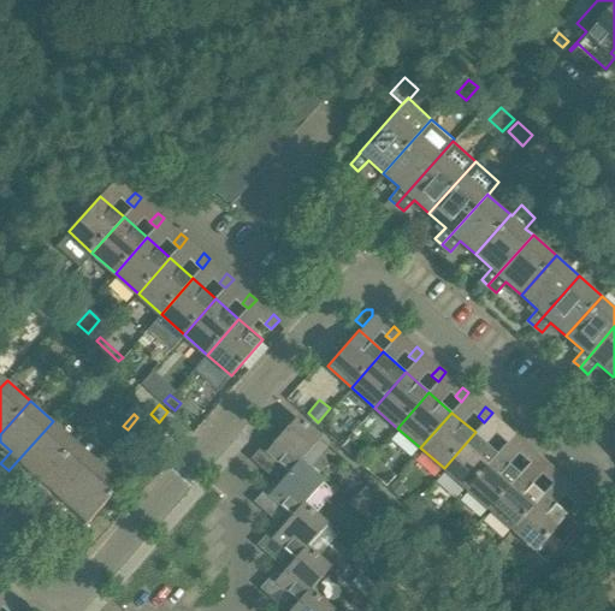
[(282,480),(301,457),(319,435),(296,415),(267,449),(287,467),(277,476),(282,480)]
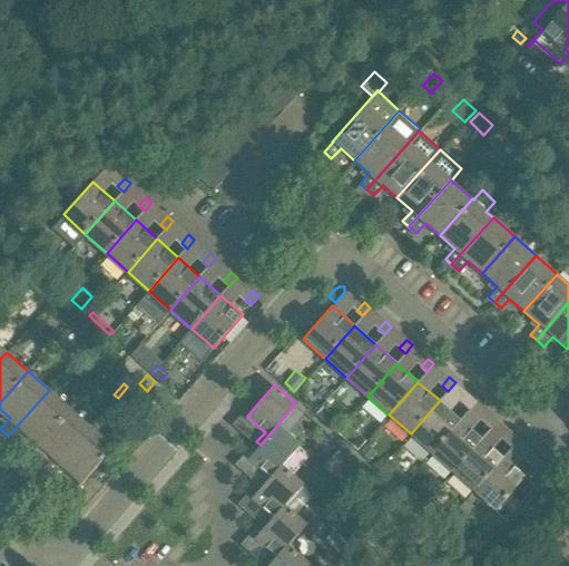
[(325,396),(329,398),(334,391),(331,389),(325,396)]
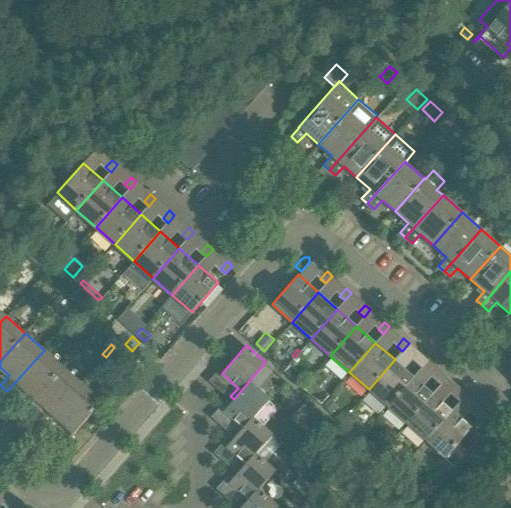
[(44,350),(7,391),(13,396),(22,387),(35,399),(63,367),(44,350)]
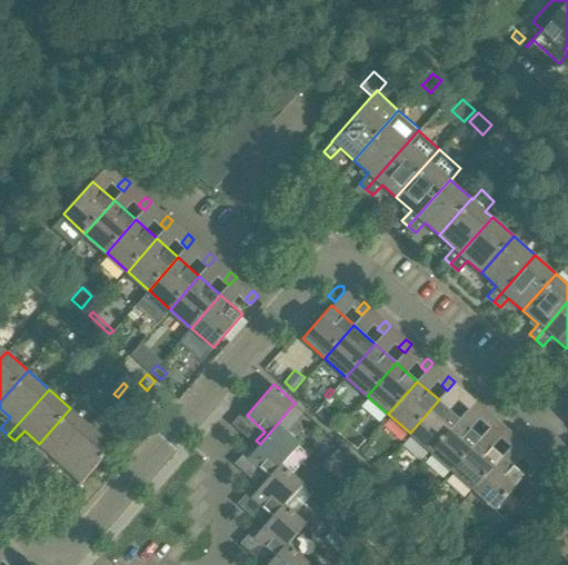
[(476,400),(470,395),(462,404),(468,408),(476,400)]
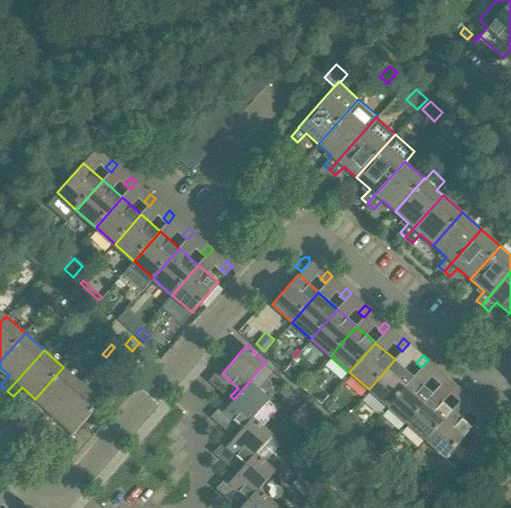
[(395,359),(369,389),(388,406),(414,376),(395,359)]
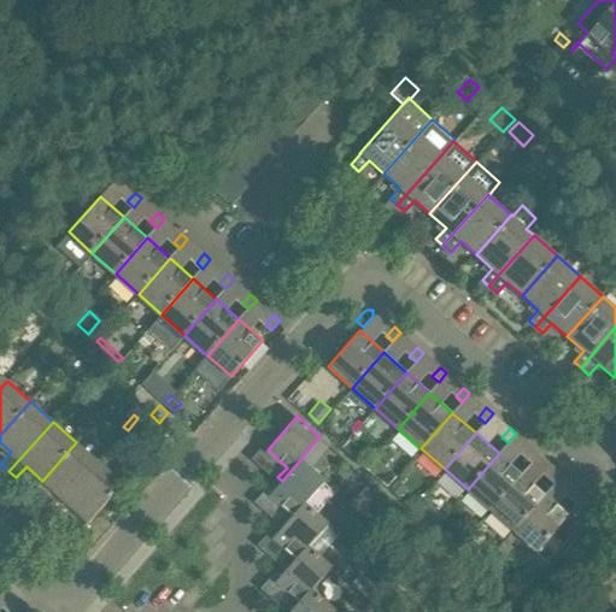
[(76,442),(42,481),(58,494),(47,506),(54,513),(99,463),(76,442)]
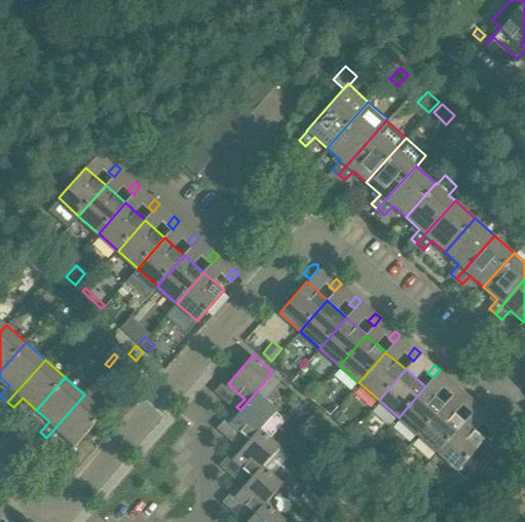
[(459,387),(454,382),(443,395),(448,400),(459,387)]
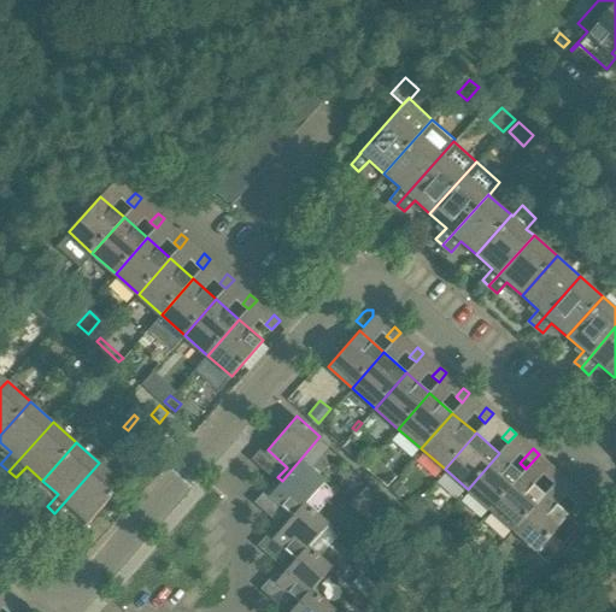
[(499,453),(468,489),(491,510),(522,474),(499,453)]
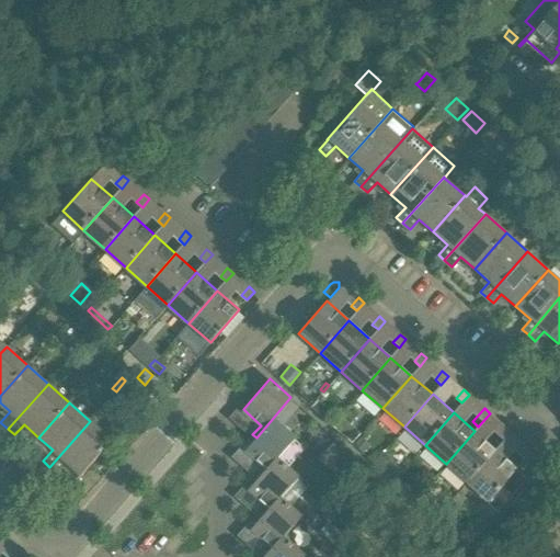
[(274,417),(256,438),(247,450),(262,463),(253,474),(258,478),(276,457),(295,435),(274,417)]
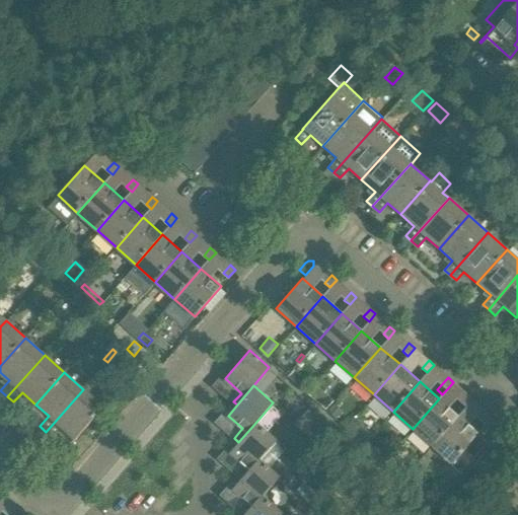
[(83,389),(46,432),(52,437),(61,427),(74,439),(103,407),(83,389)]
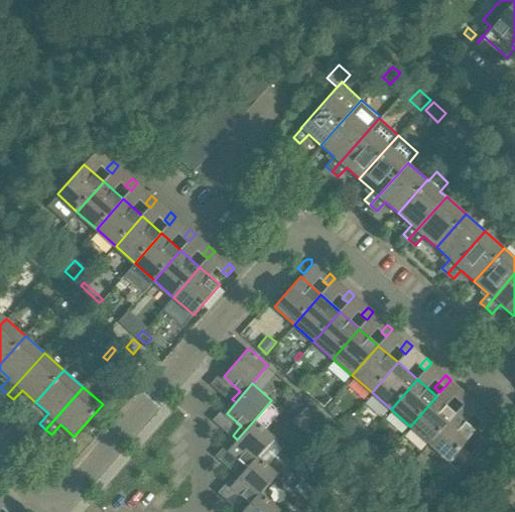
[(332,399),(323,391),(316,399),(325,406),(332,399)]
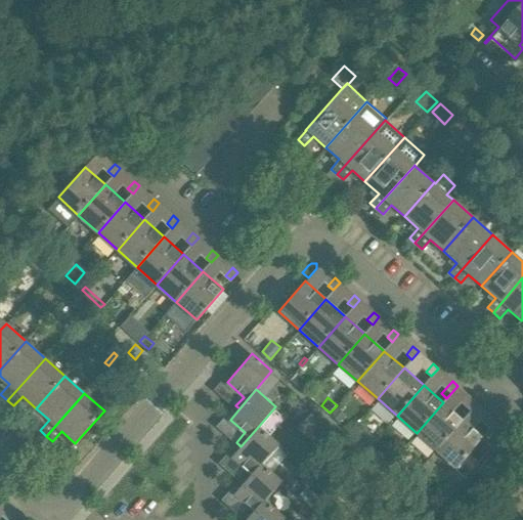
[(465,405),(471,410),(477,402),(472,398),(465,405)]
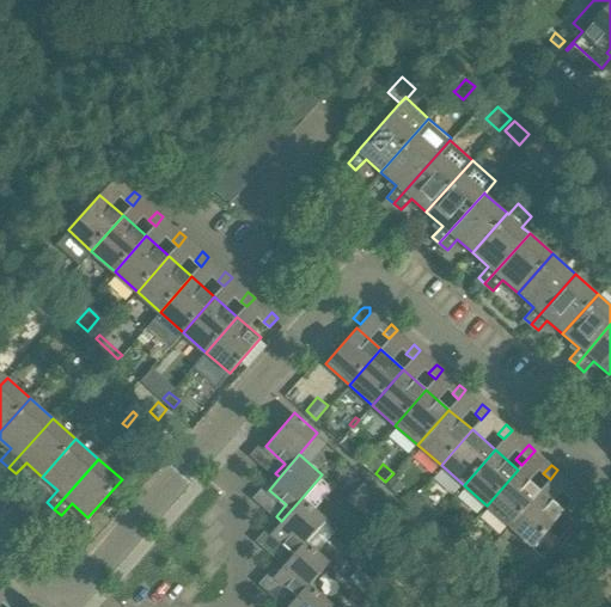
[(518,470),(487,506),(509,525),(541,490),(518,470)]
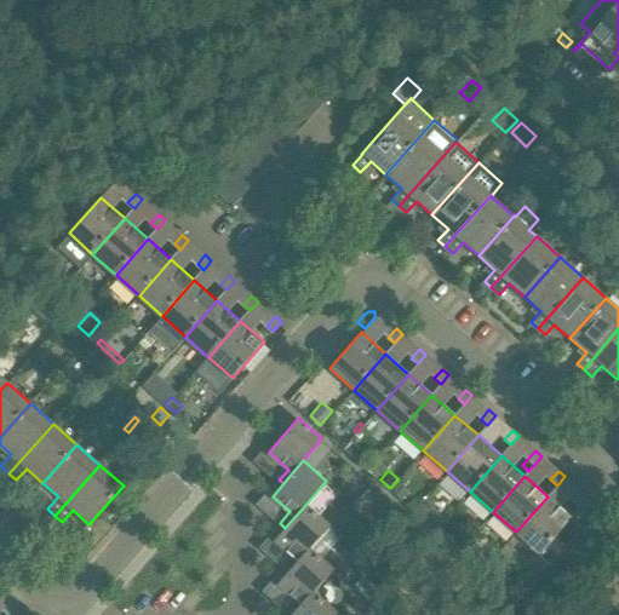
[(410,489),(400,481),(391,489),(402,498),(410,489)]
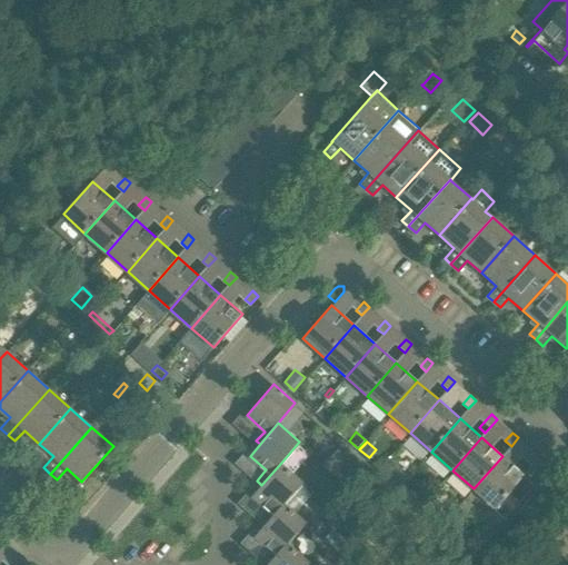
[(539,456),(534,452),(526,459),(532,465),(539,456)]
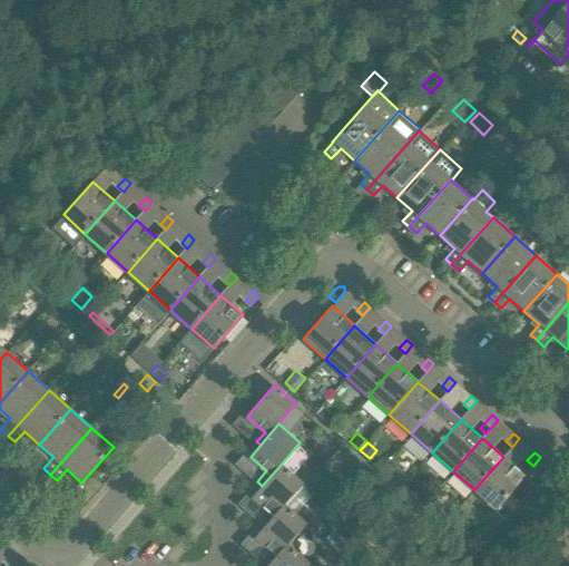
[(401,466),(390,457),(379,469),(390,479),(401,466)]
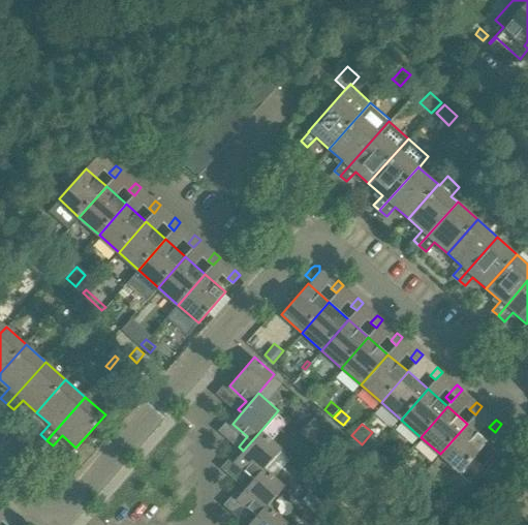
[(467,424),(440,454),(470,481),(489,459),(479,451),(488,441),(467,424)]
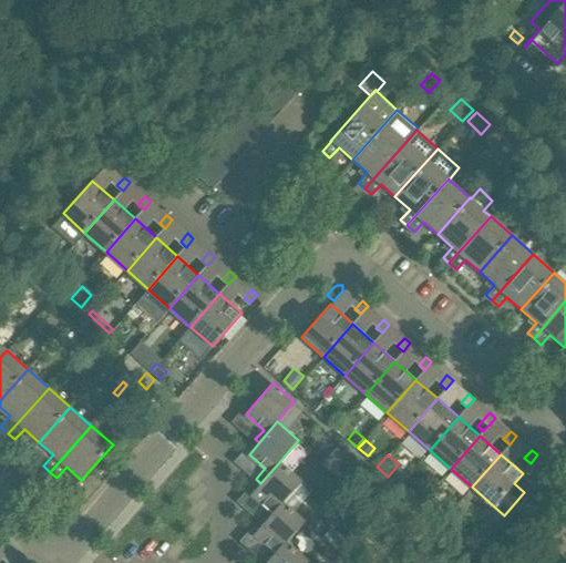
[(279,462),(260,483),(251,493),(268,508),(258,519),(263,522),(281,502),(300,481),(279,462)]
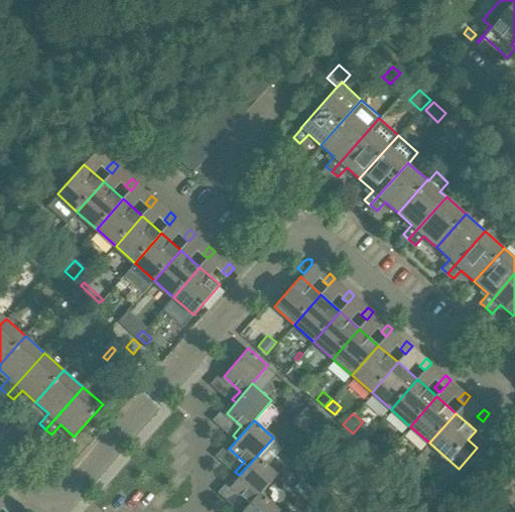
[(382,458),(390,448),(384,442),(376,453),(382,458)]
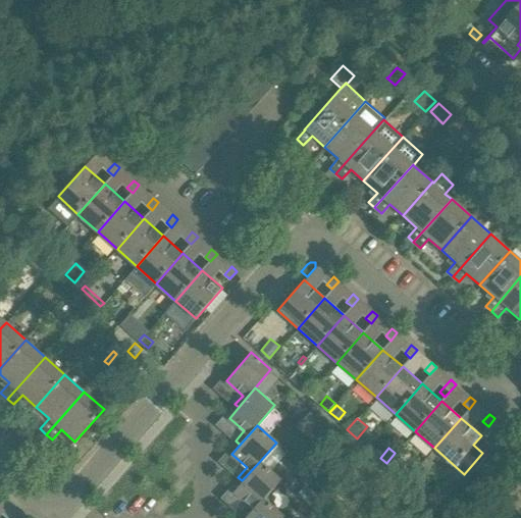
[(259,462),(242,480),(233,490),(249,504),(241,513),(245,517),(263,499),(279,479),(259,462)]
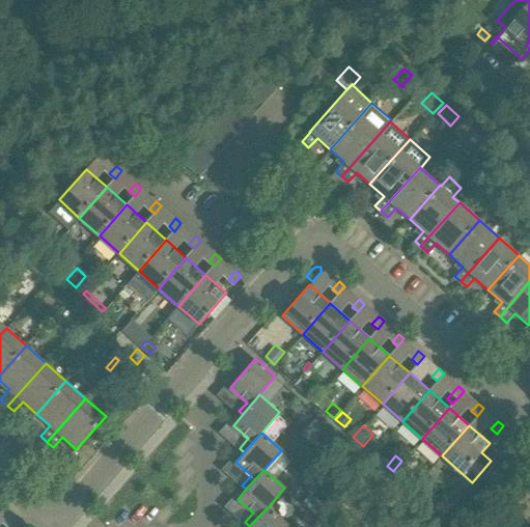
[(322,500),(319,498),(311,492),(303,501),(323,521),(322,500)]
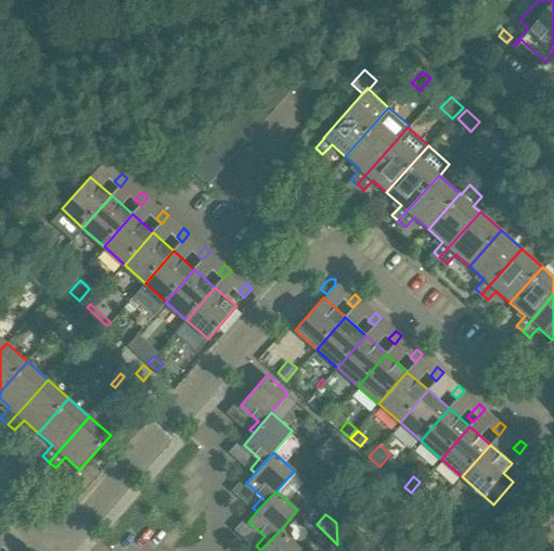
[(451,528),(462,539),(462,538),(472,527),(466,523),(455,523),(451,528)]
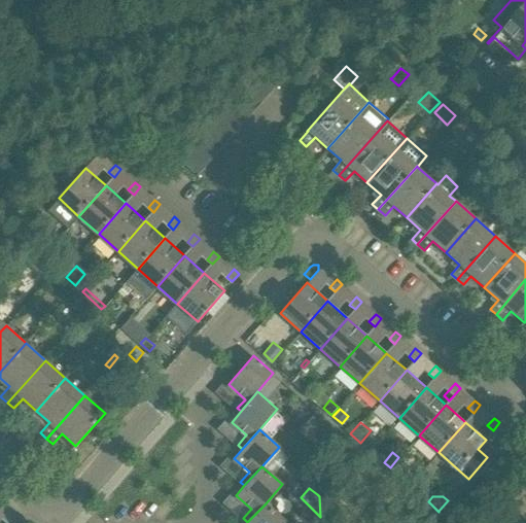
[(266,503),(247,522),(246,522),(281,522),(284,520),(266,503)]
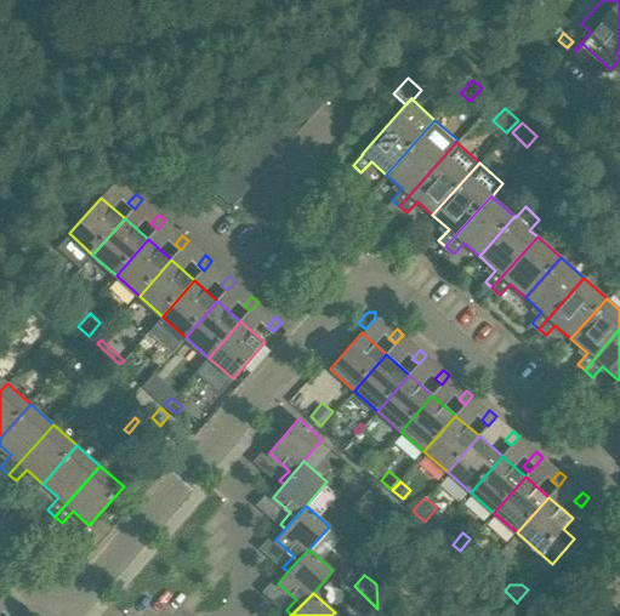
[(364,597),(356,606),(363,612),(371,604),(364,597)]
